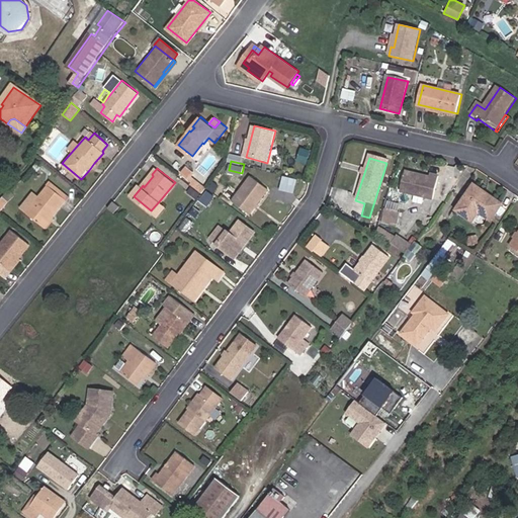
[(406,172),(401,191),(434,199),(440,176),(431,175),(431,177),(406,172)]
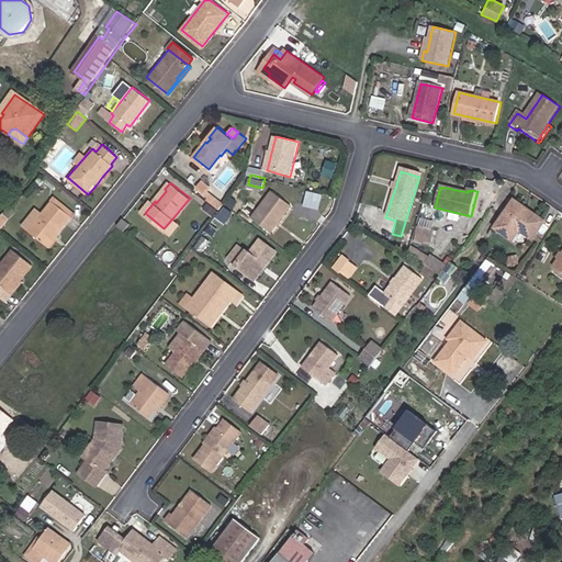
[(166,191),(165,189),(155,201),(156,203),(166,191)]
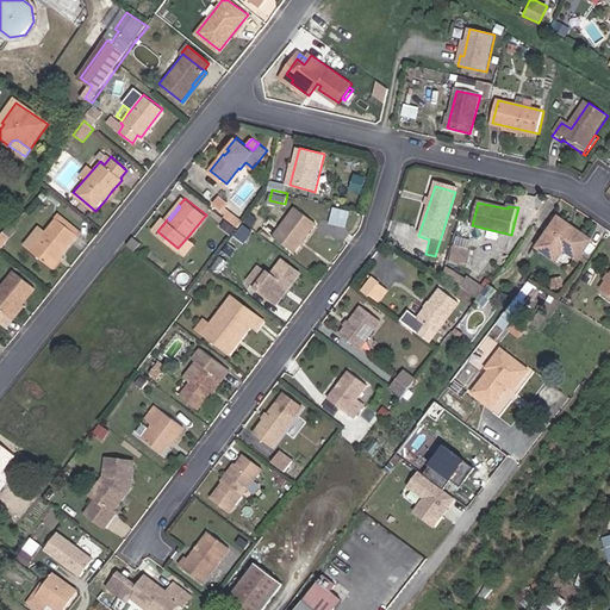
[(294,206),(273,234),(292,249),(313,221),(294,206)]
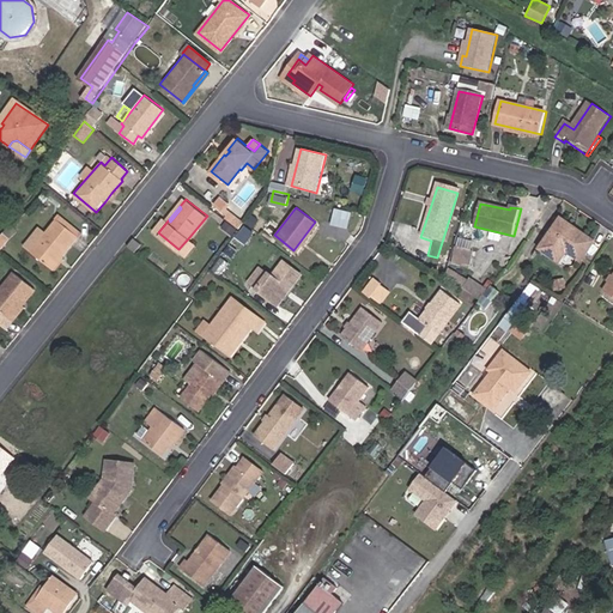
[(350,229),(353,212),(335,207),(332,224),(350,229)]
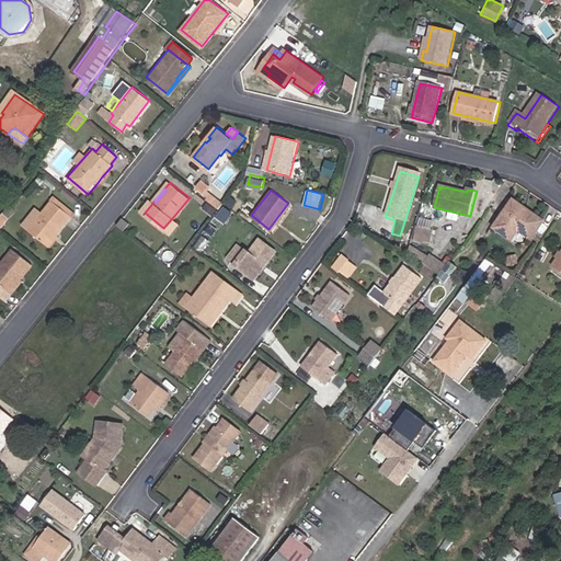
[(52,199),(69,214),(72,209),(55,195),(52,199)]
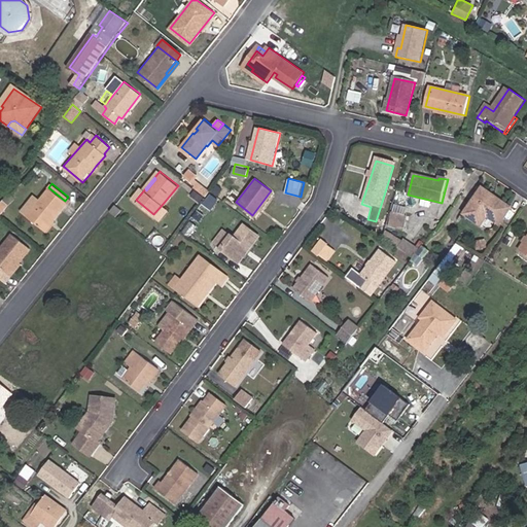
[(202,185),(199,188),(205,194),(208,189),(202,185)]
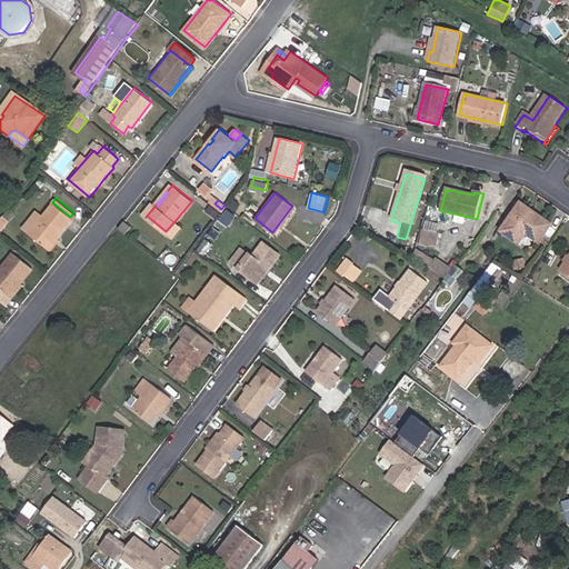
[(46,247),(70,217),(52,202),(28,231),(46,247)]
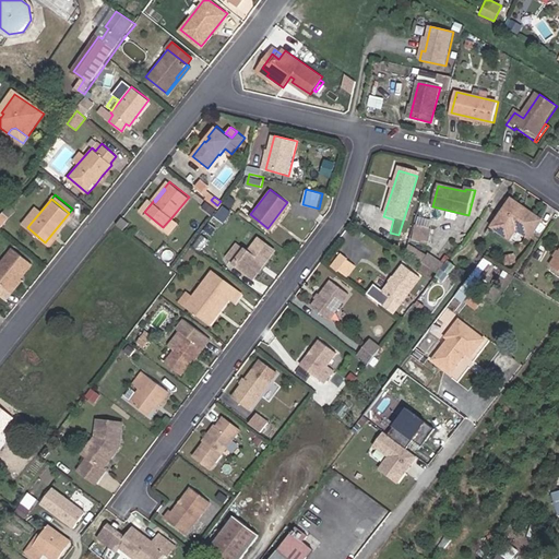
[(521,205),(510,199),(495,219),(512,232),(515,227),(531,238),(543,221),(525,210),(524,212),(519,207),(521,205)]
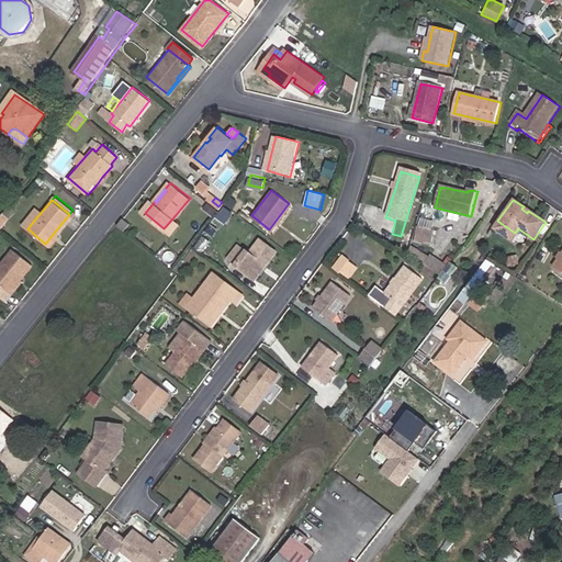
[(227,210),(221,217),(225,221),(231,213),(227,210)]
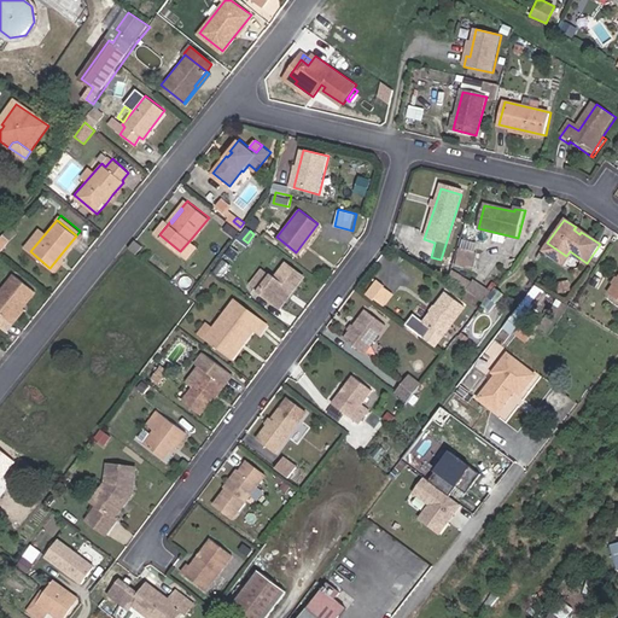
[(197,244),(191,239),(180,251),(187,256),(197,244)]
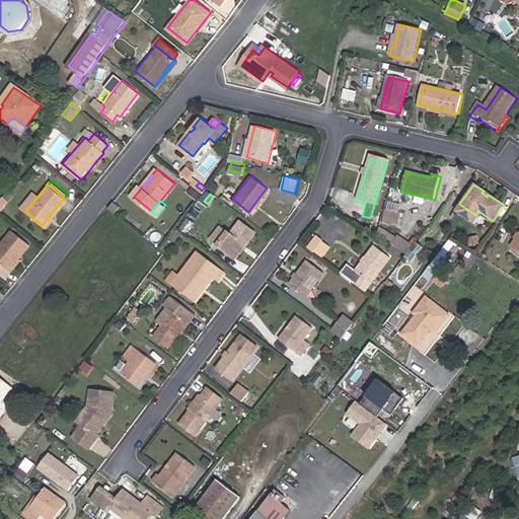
[(362,216),(365,204),(356,201),(353,213),(362,216)]
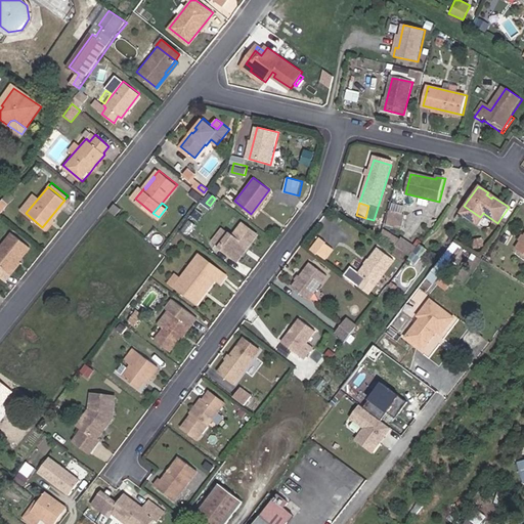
[(120,209),(114,204),(108,209),(116,215),(120,209)]
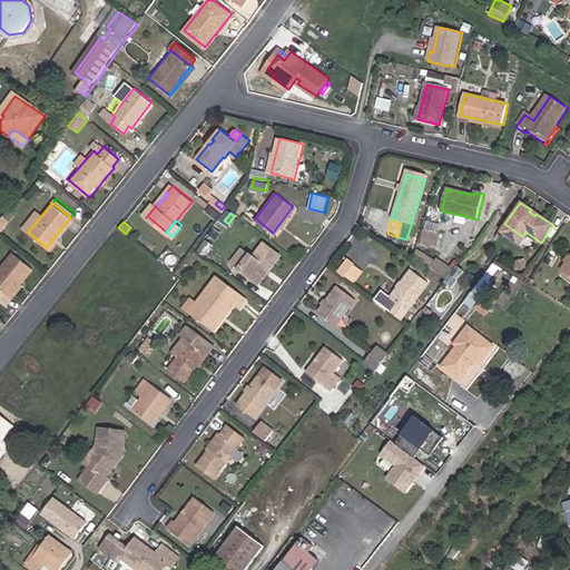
[(206,256),(213,247),(215,245),(208,239),(199,251),(206,256)]
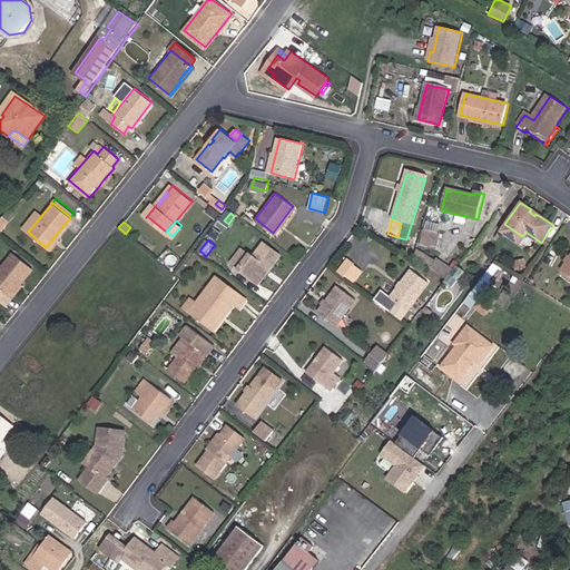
[(245,249),(233,264),(256,283),(268,267),(272,269),(283,256),(266,244),(255,257),(245,249)]
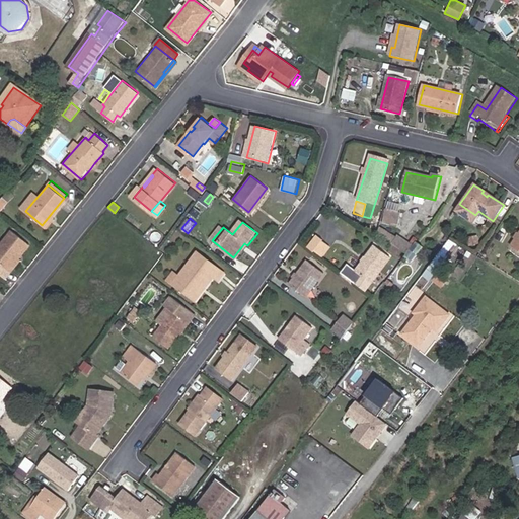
[(392,246),(399,235),(383,225),(376,236),(392,246)]
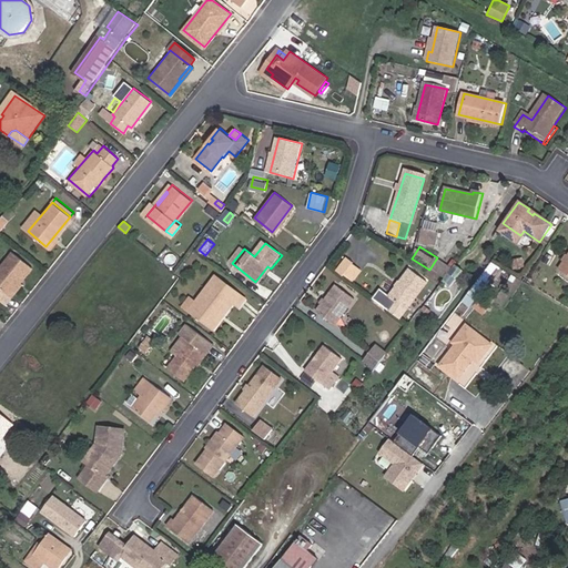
[(0,297),(2,300),(30,265),(12,250),(0,265),(0,297)]
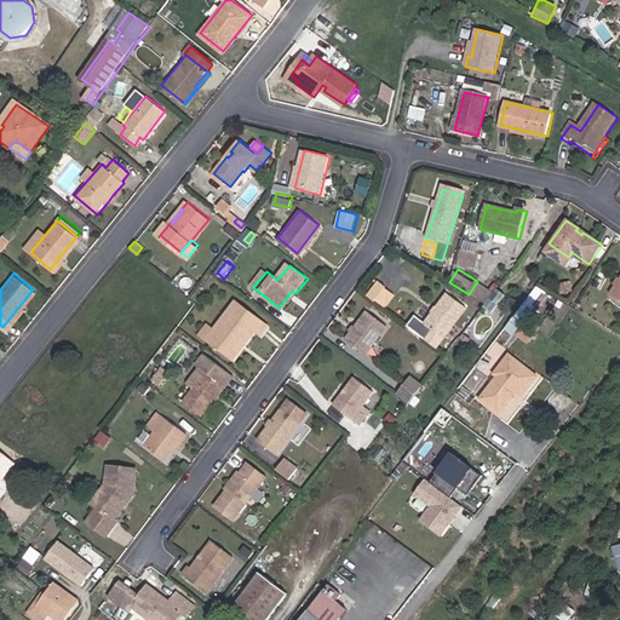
[(619,279),(609,296),(619,302),(619,279)]
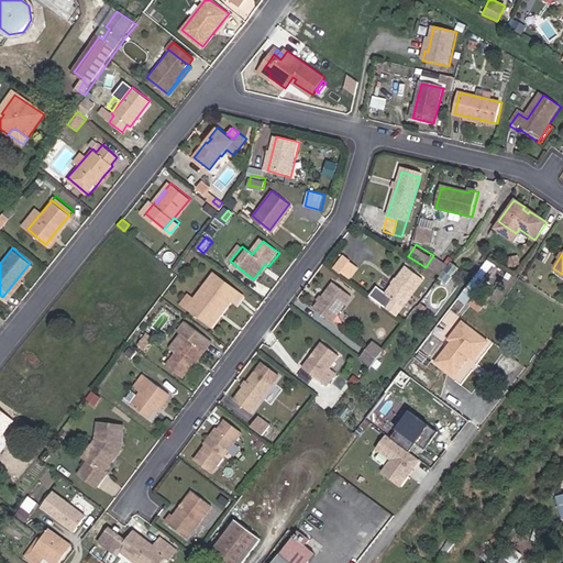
[(340,273),(351,260),(343,254),(333,268),(340,273)]
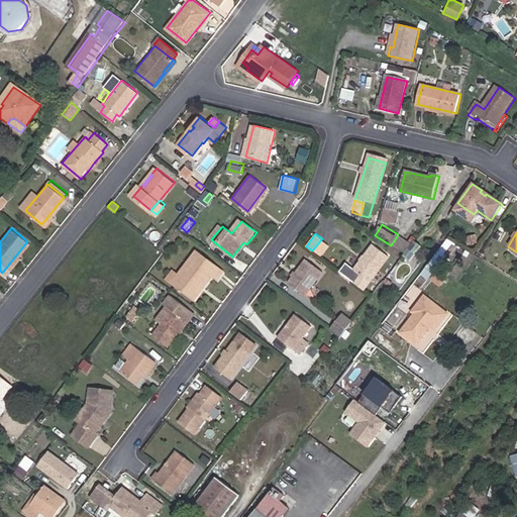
[(406,254),(413,244),(398,234),(391,245),(406,254)]
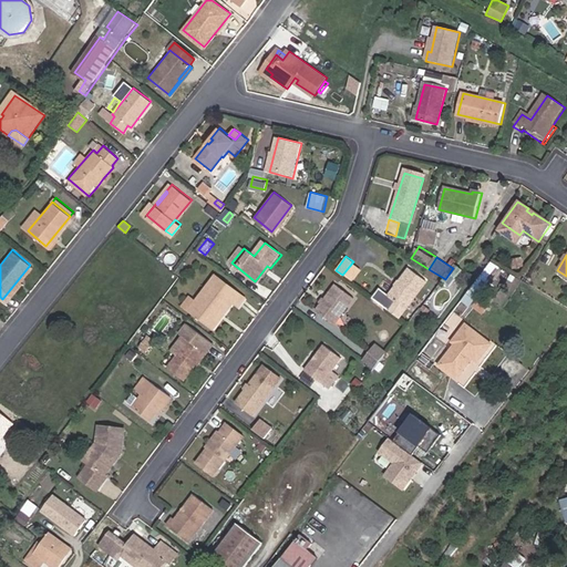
[(352,282),(363,269),(353,261),(342,275),(352,282)]
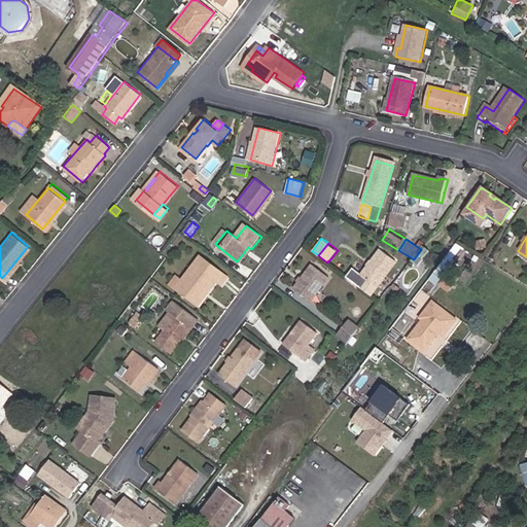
[(420,267),(431,251),(424,245),(421,249),(414,259),(413,260),(420,267)]
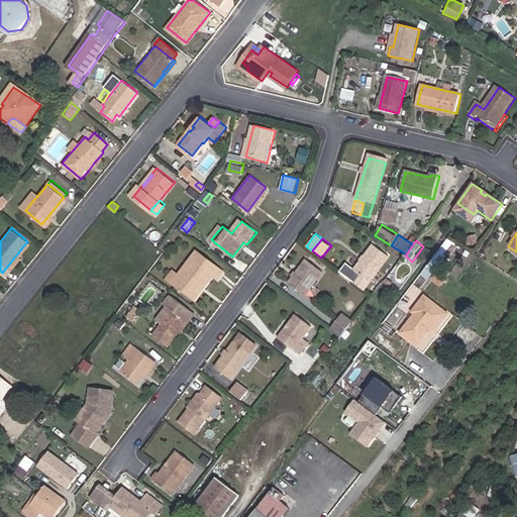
[(243,242),(232,256),(235,259),(246,244),(243,242)]
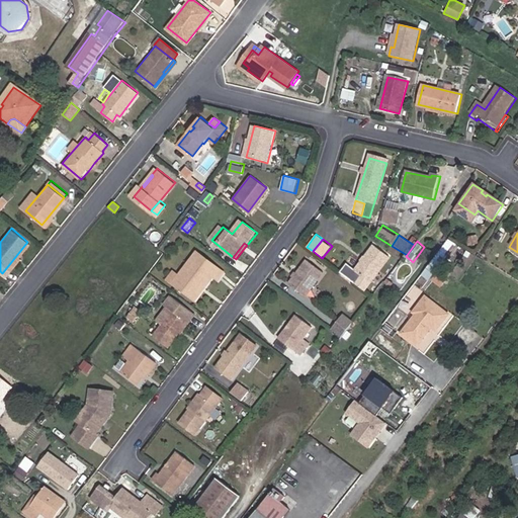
[(390,258),(373,246),(355,271),(361,276),(355,284),(364,290),(390,258)]
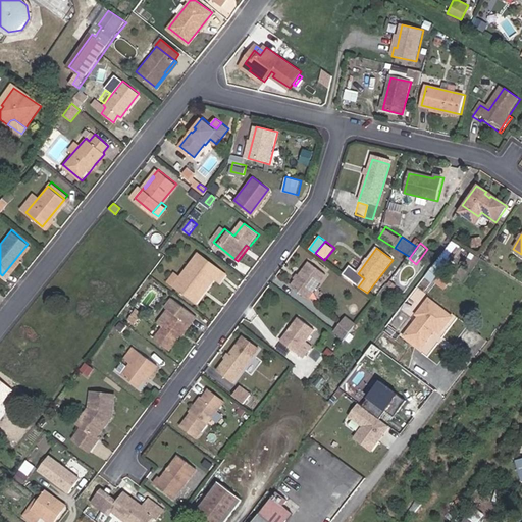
[(226,273),(200,253),(174,285),(191,299),(200,286),(205,290),(215,276),(220,280),(226,273)]
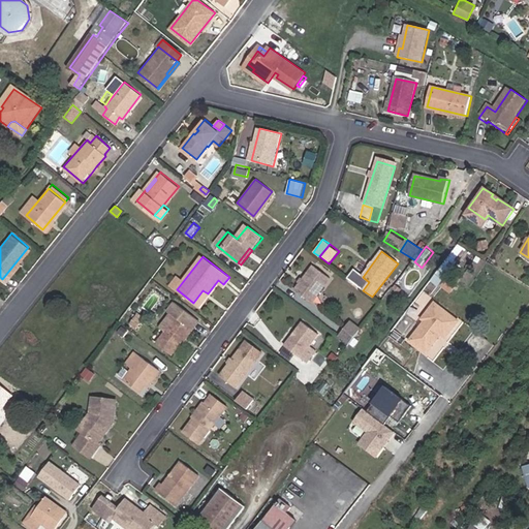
[(311,303),(330,278),(313,265),(294,289),(311,303)]
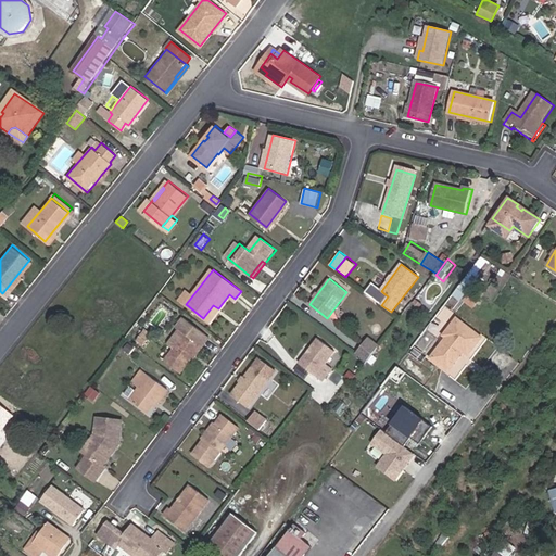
[(421,308),(425,304),(417,299),(414,302),(421,308)]
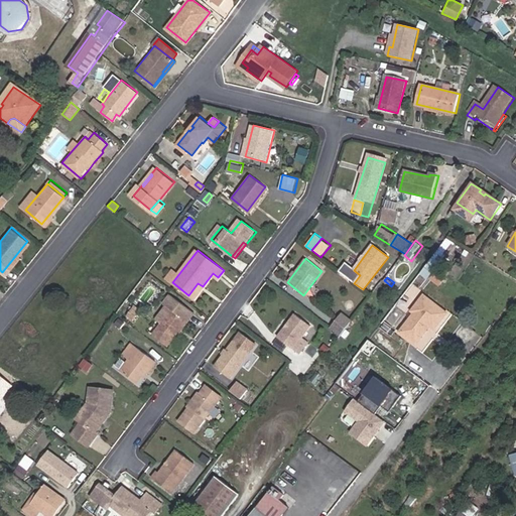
[(198,283),(188,295),(194,298),(203,286),(198,283)]
